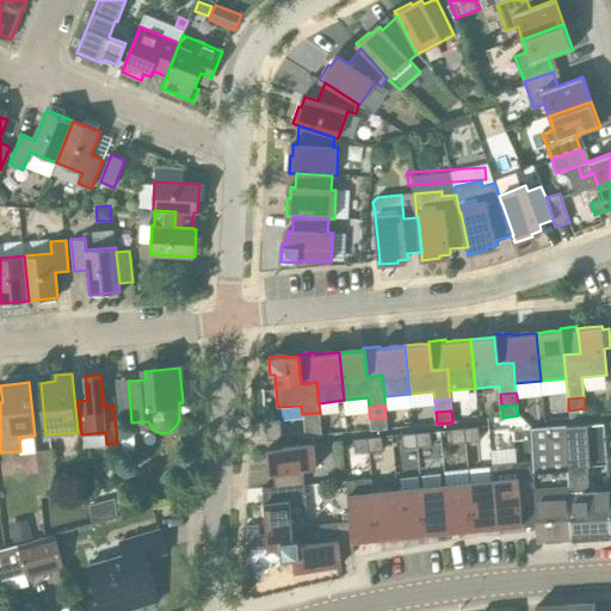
[(303,425),(321,424),(320,413),(312,413),(302,414),(303,425)]
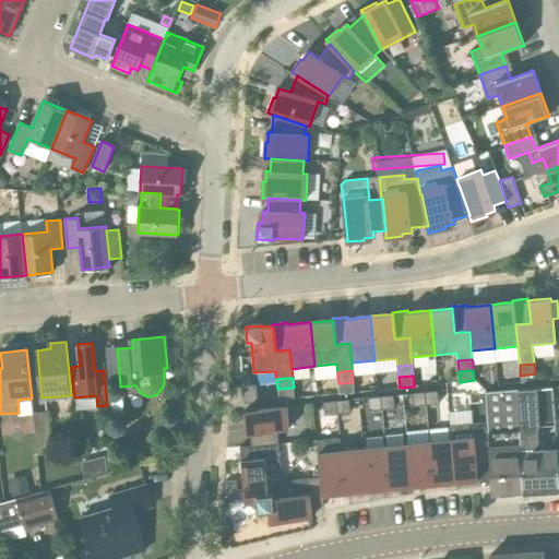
[(353,382),(339,383),(340,393),(354,392),(353,382)]
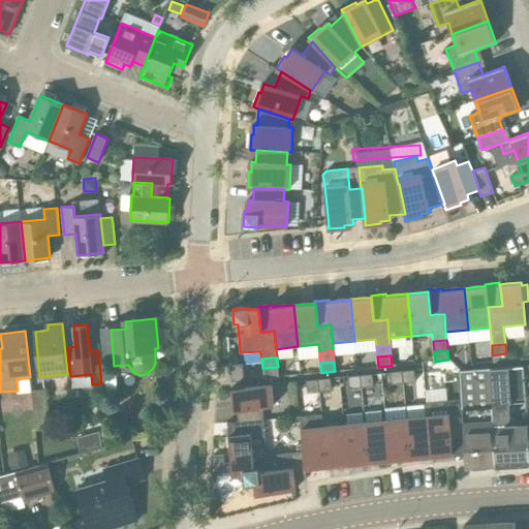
[(229,365),(231,382),(244,381),(243,364),(229,365)]
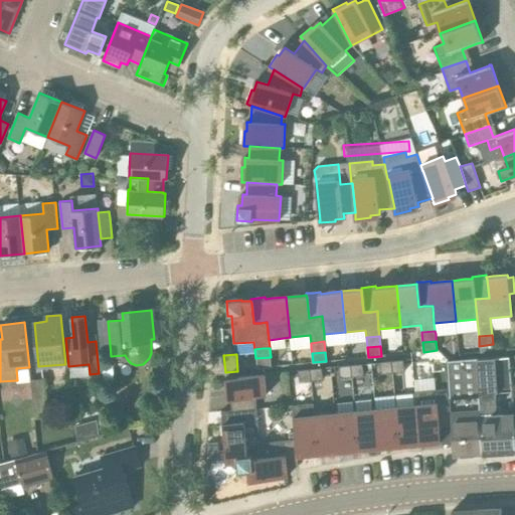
[(481,417),(482,453),(514,451),(514,427),(514,414),(514,412),(492,413),(496,407),(495,393),(512,391),(508,355),(477,358),(481,417)]
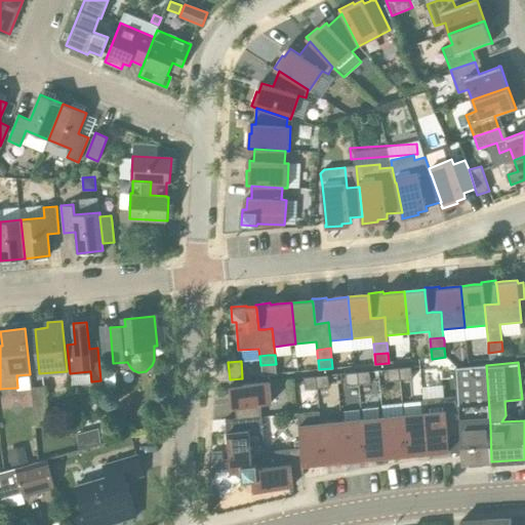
[(276,364),(260,365),(261,375),(277,373),(276,364)]
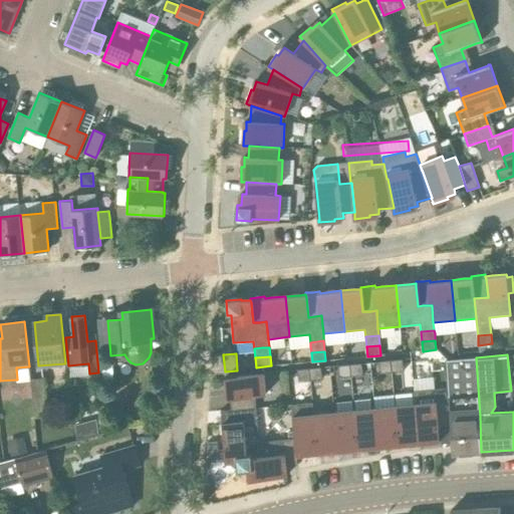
[(453,454),(481,452),(480,417),(476,357),(447,359),(449,388),(451,419),(451,427),(453,454)]
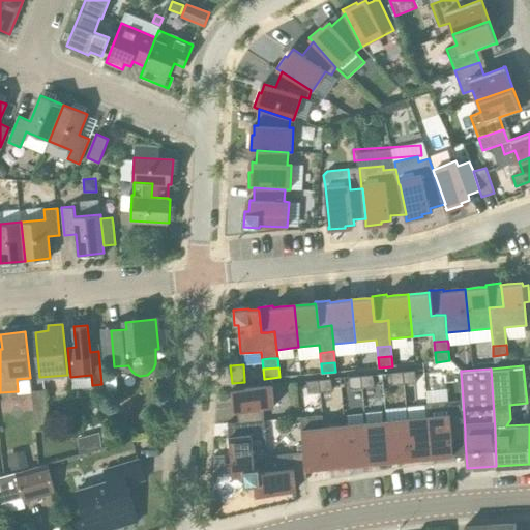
[(403,371),(404,383),(416,382),(415,370),(403,371)]
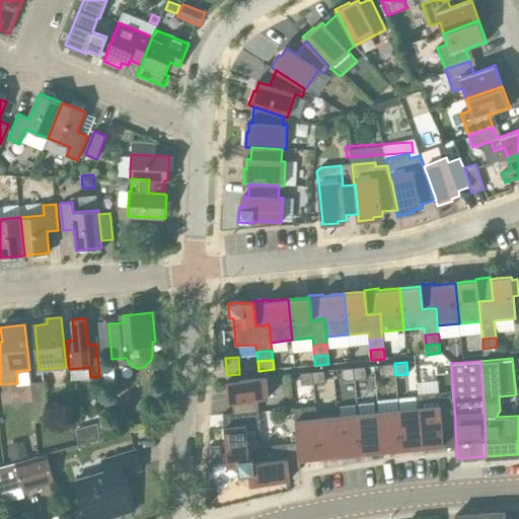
[(383,377),(395,375),(394,363),(382,365),(383,377)]
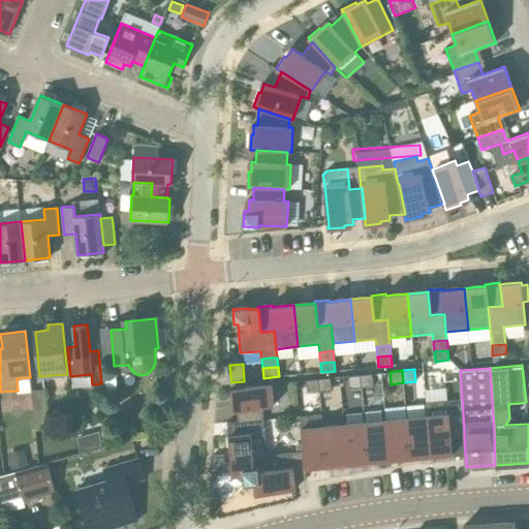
[(360,374),(362,387),(373,385),(372,373),(360,374)]
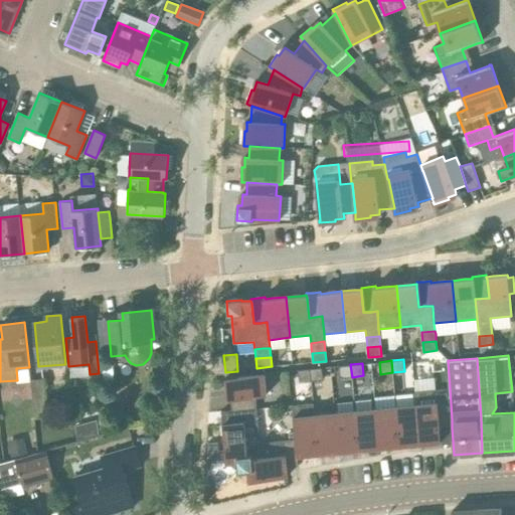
[(340,378),(352,377),(350,364),(339,366),(340,378)]
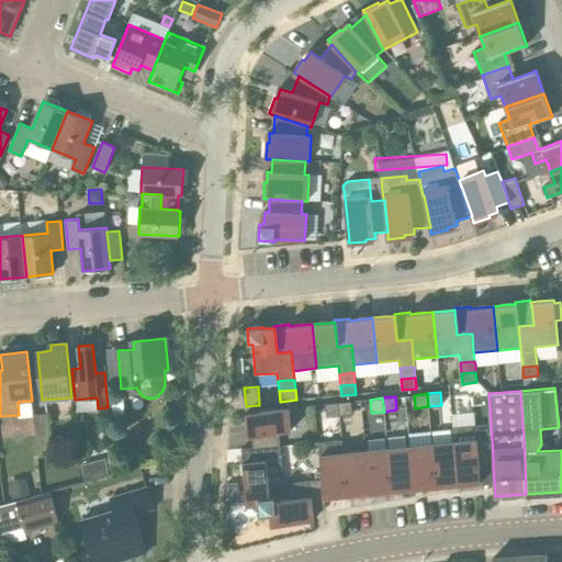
[(338,403),(339,416),(352,414),(351,402),(338,403)]
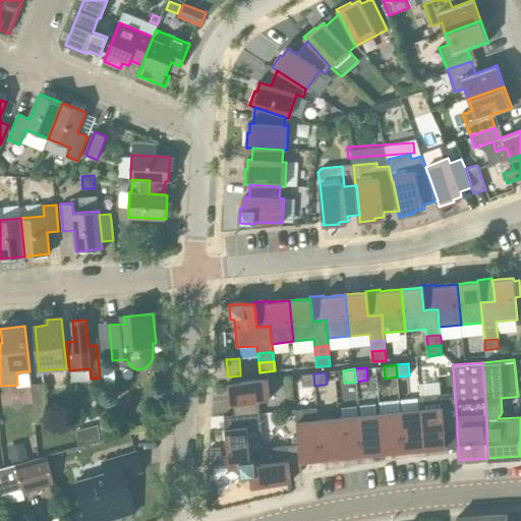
[(302,387),(314,386),(313,373),(301,374),(302,387)]
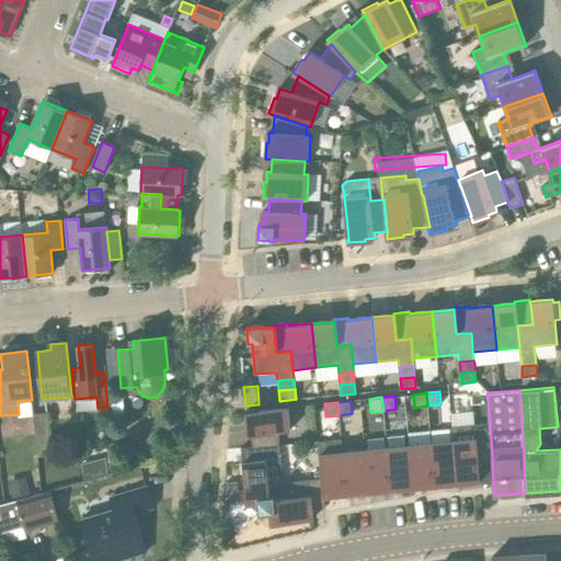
[(252,448),(279,446),(278,432),(290,431),(288,407),(245,412),(248,425),(250,425),(250,433),(248,433),(249,435),(251,435),(252,448)]
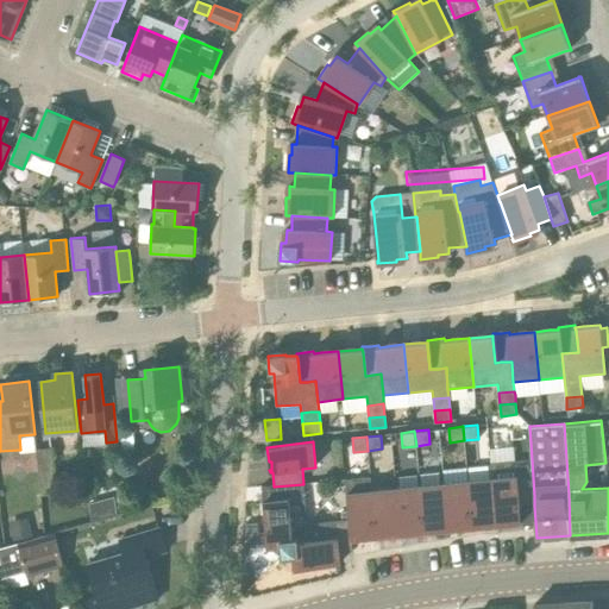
[(36,450),(41,495),(57,493),(52,447),(36,450)]
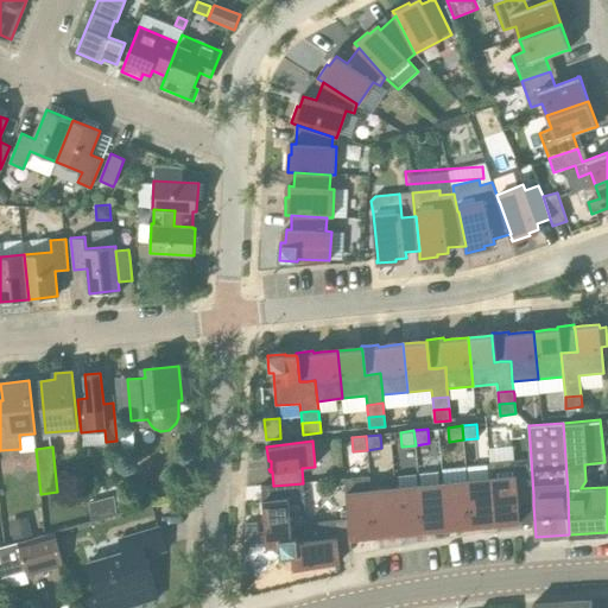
[(492,479),(496,524),(511,521),(511,519),(518,519),(518,521),(520,521),(519,506),(533,505),(533,495),(531,458),(489,462),(491,479),(492,479)]
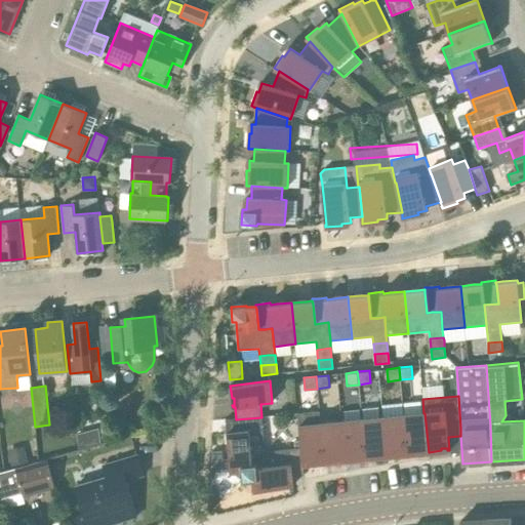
[(298,425),(300,449),(301,449),(304,465),(316,463),(316,461),(322,460),(323,462),(324,462),(320,422),(319,411),(297,413),(298,425)]
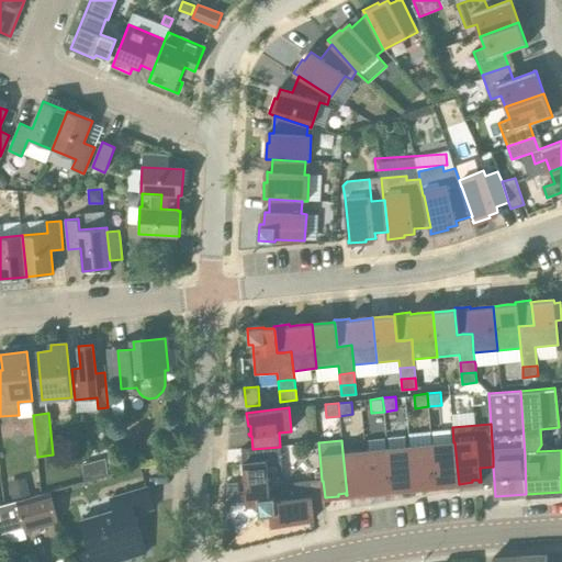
[(445,485),(459,484),(454,442),(453,442),(433,445),(436,486),(438,486),(438,484),(445,483),(445,485)]
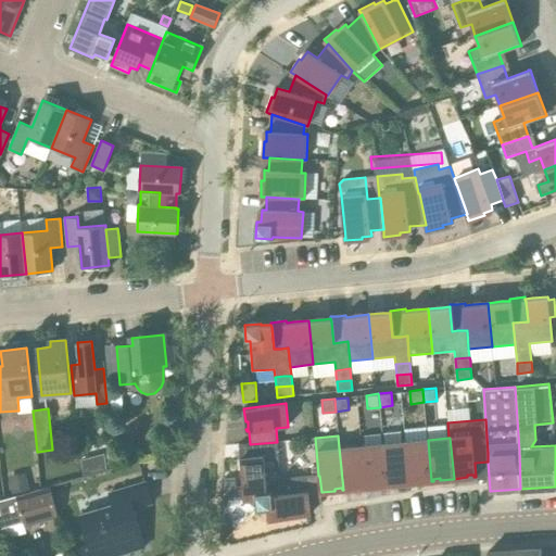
[(430,481),(431,481),(428,440),(405,442),(409,483),(422,482),(422,479),(429,479),(430,481)]
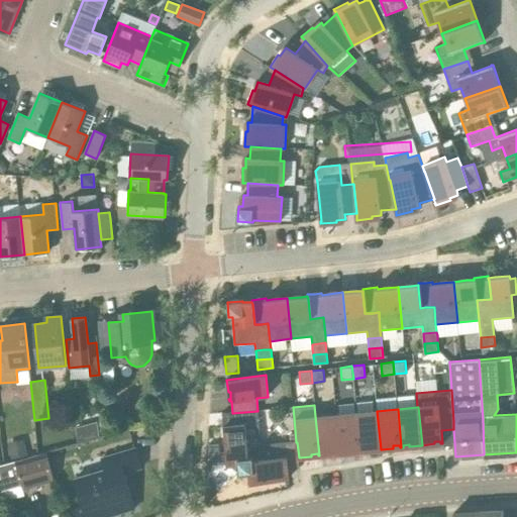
[(238,463),(239,474),(261,447),(259,423),(257,411),(232,413),(233,425),(223,426),(227,463),(236,461),(236,463),(238,463)]
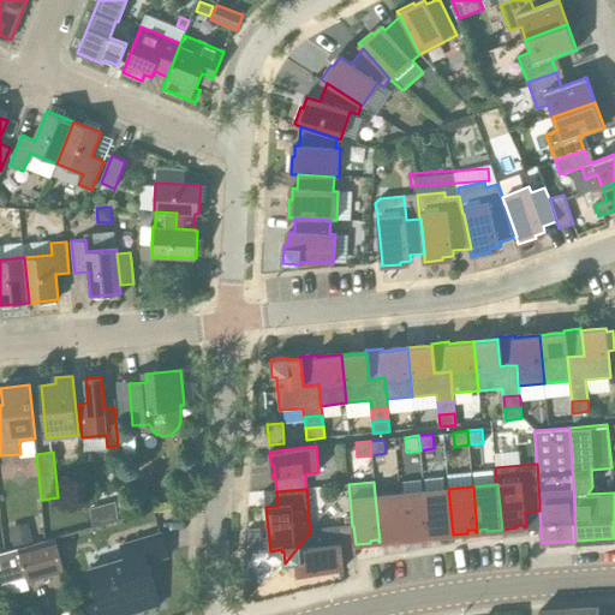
[(439,536),(453,535),(448,489),(424,490),(429,537),(430,537),(430,535),(437,533),(439,536)]
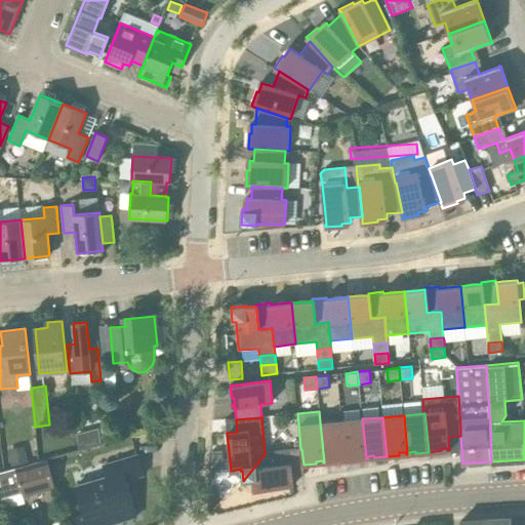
[(364,458),(366,458),(362,418),(341,420),(345,460),(358,459),(357,457),(364,456),(364,458)]
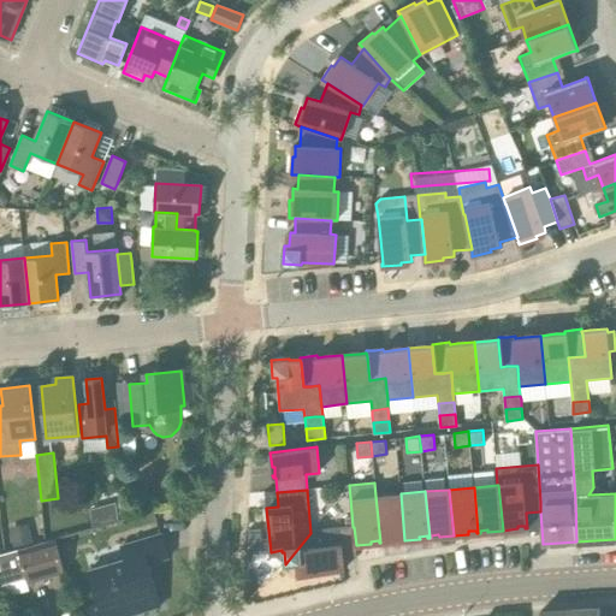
[(390,542),(404,540),(401,493),(375,496),(380,543),(383,543),(383,540),(390,539),(390,542)]
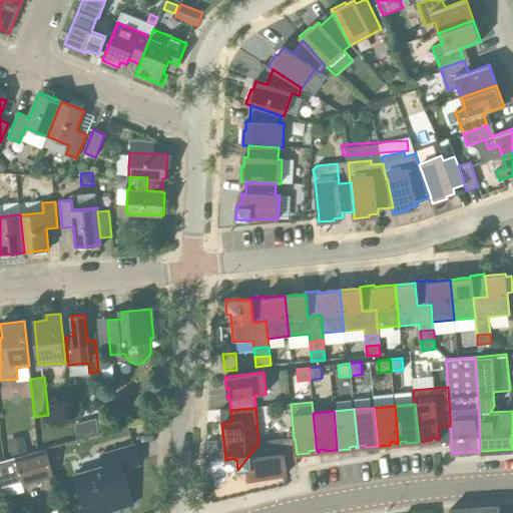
[(105,429),(103,419),(97,420),(97,418),(75,424),(77,438),(99,432),(98,430),(105,429)]
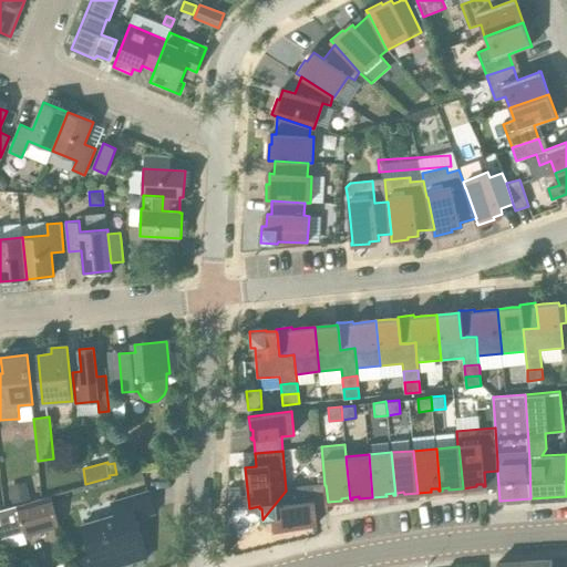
[(31,501),(26,481),(8,486),(13,505),(31,501)]
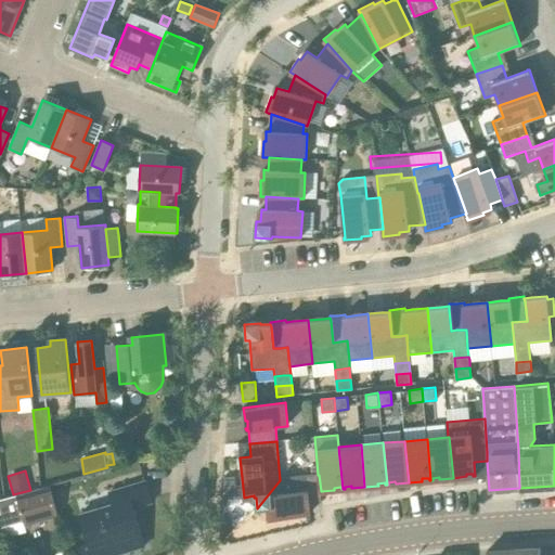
[(280,480),(257,508),(269,507),(270,518),(309,515),(308,504),(322,502),(321,491),(319,475),(318,475),(306,476),(306,478),(280,480)]
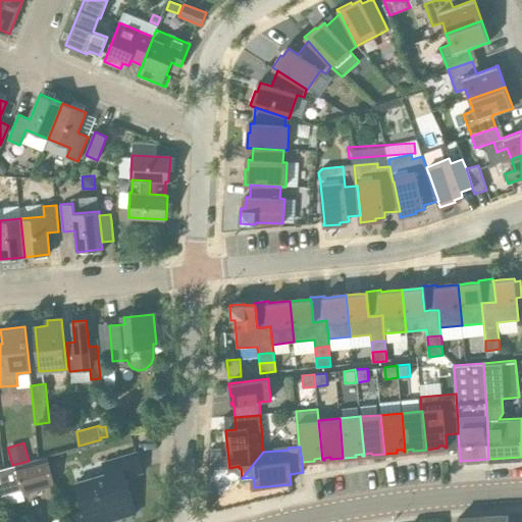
[(105,473),(74,481),(87,521),(107,521),(136,514),(125,477),(142,472),(137,453),(102,463),(105,473)]
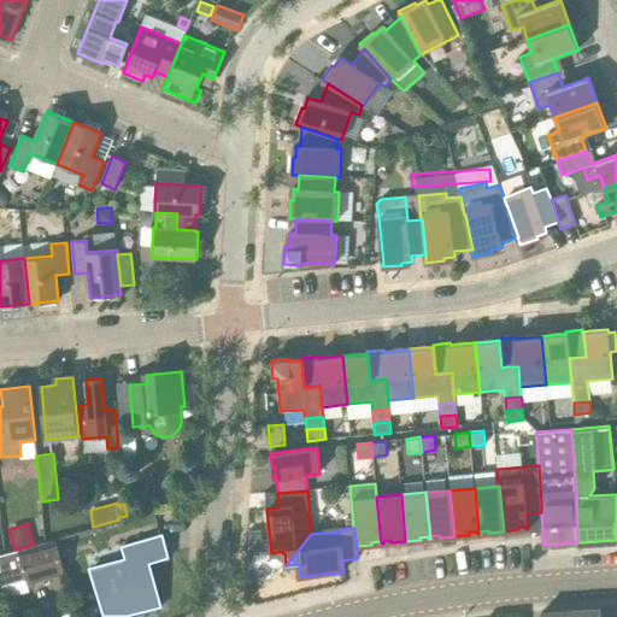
[(56,540),(18,551),(25,580),(27,586),(65,575),(56,540)]
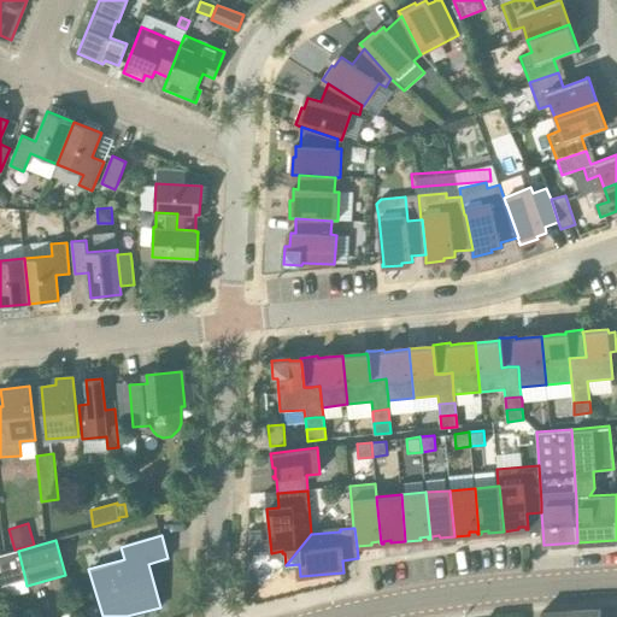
[(0,587),(25,580),(18,551),(0,554),(0,587)]
